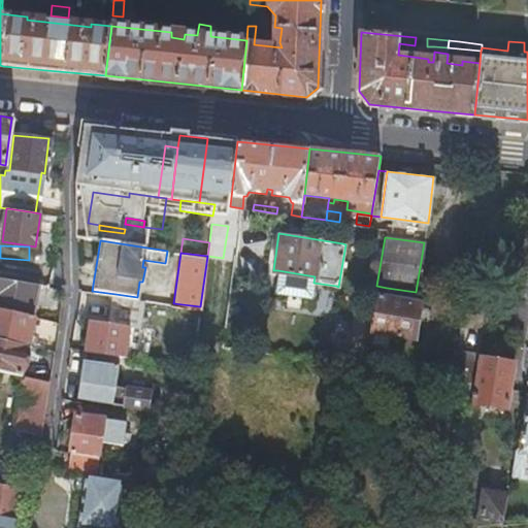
[(312,297),(314,283),(315,276),(277,270),(274,291),(312,297)]
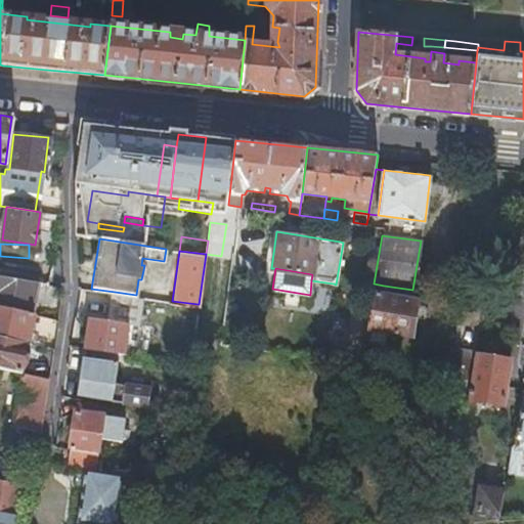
[(0,306),(34,314),(41,281),(0,274),(0,306)]
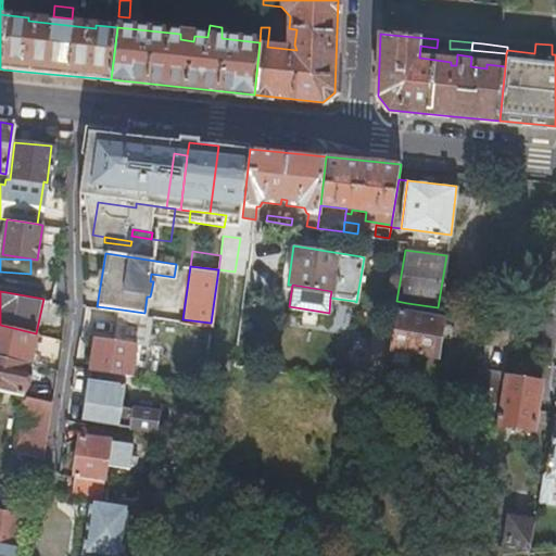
[(396,301),(389,345),(436,352),(441,318),(406,312),(407,303),(396,301)]
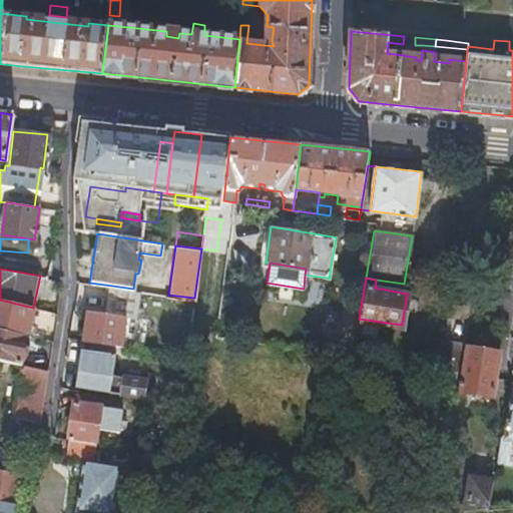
[(124,316),(134,317),(138,290),(133,289),(112,286),(108,313),(124,316)]
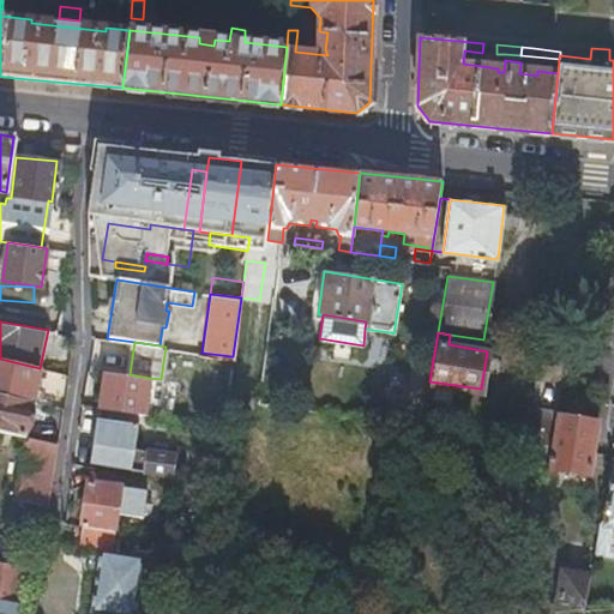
[(0,393),(32,402),(40,368),(0,359),(0,393)]
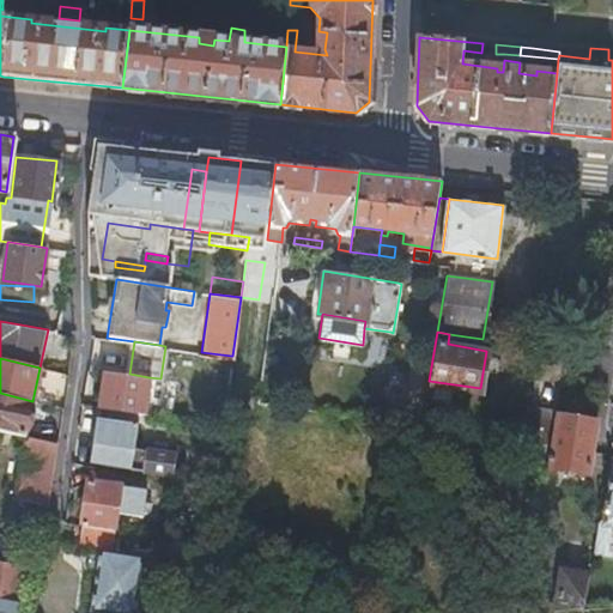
[(98,406),(144,412),(149,377),(129,374),(103,370),(98,406)]
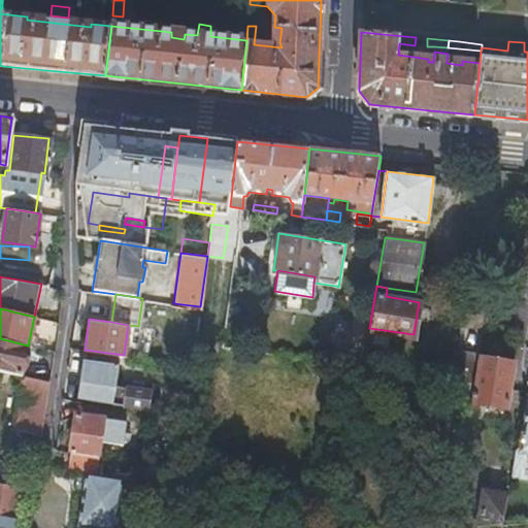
[(0,369),(22,374),(28,345),(0,338),(0,369)]
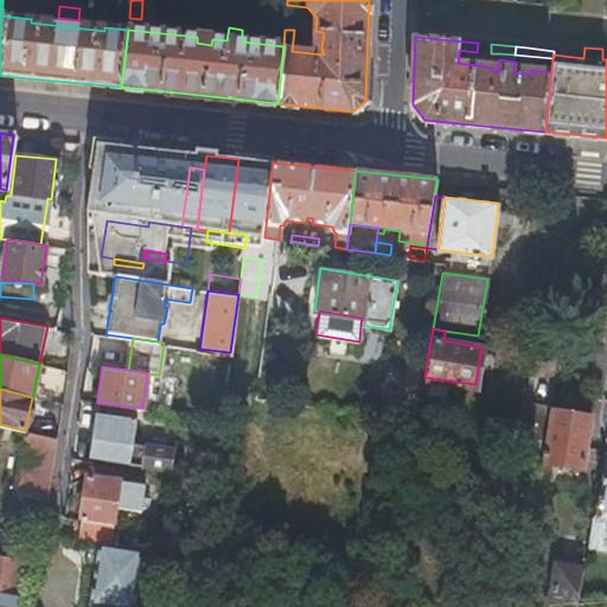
[(521,402),(517,434),(528,435),(549,439),(554,411),(554,408),(521,402)]
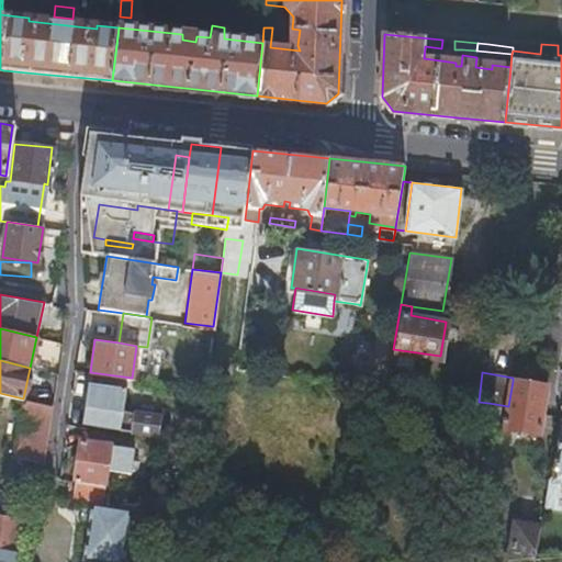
[(508,406),(505,425),(505,427),(512,428),(510,433),(538,437),(538,433),(540,433),(543,412),(548,386),(513,381),(508,406)]
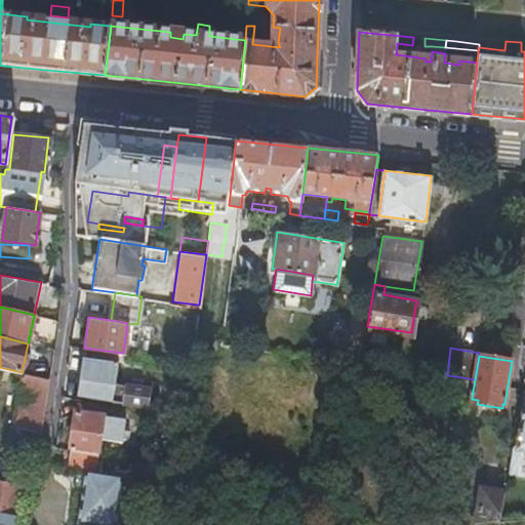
[(77,395),(147,406),(150,388),(114,384),(117,362),(82,357),(77,395)]
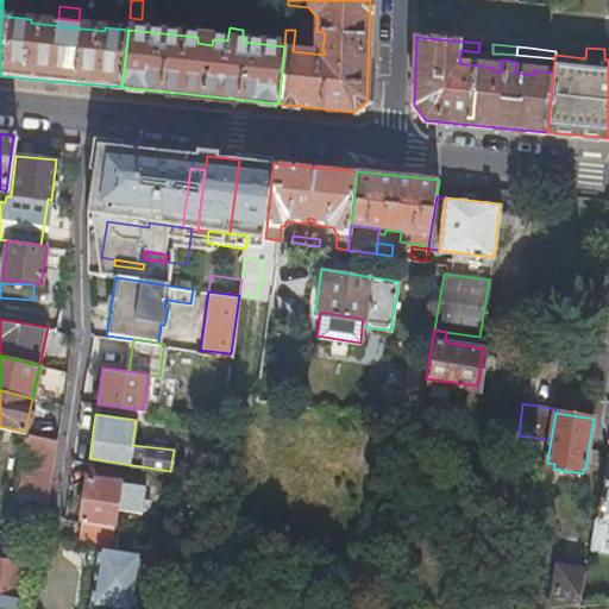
[(18,497),(48,503),(54,457),(56,440),(27,434),(18,497)]
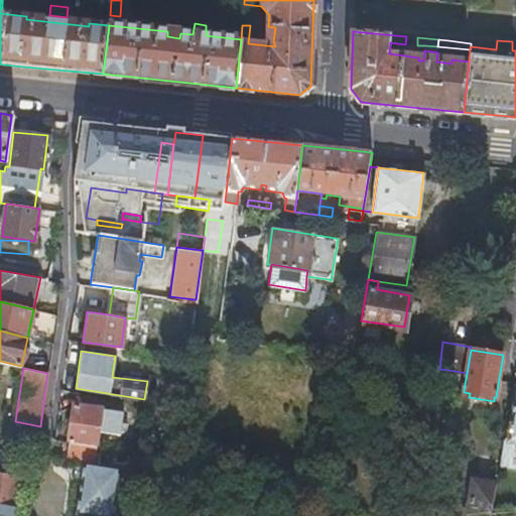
[(464,390),(467,373),(448,370),(446,387),(464,390)]
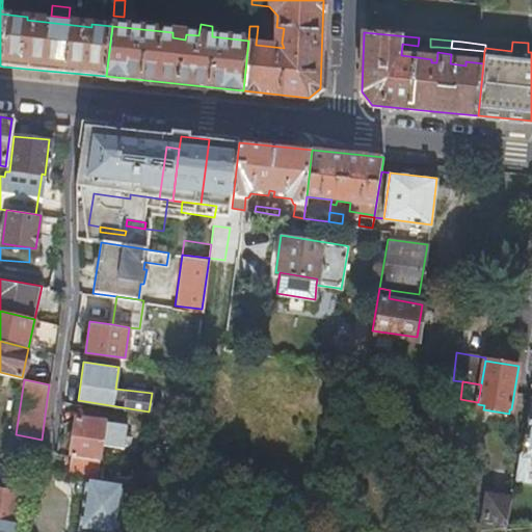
[(76,416),(71,454),(101,458),(106,420),(76,416)]
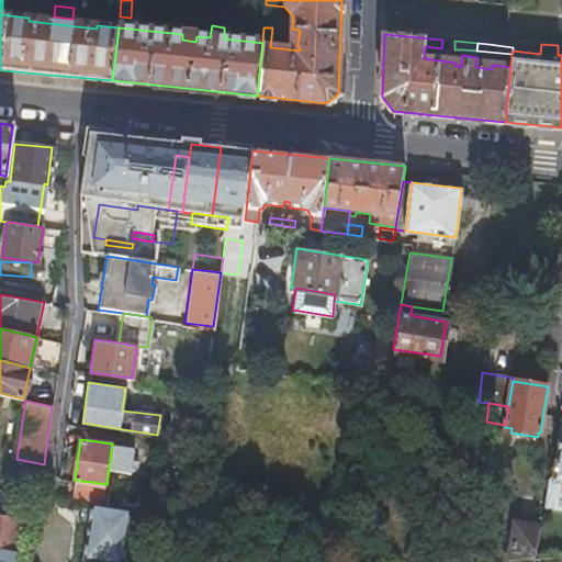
[(109,561),(123,561),(131,508),(92,502),(89,526),(79,524),(75,557),(109,561)]
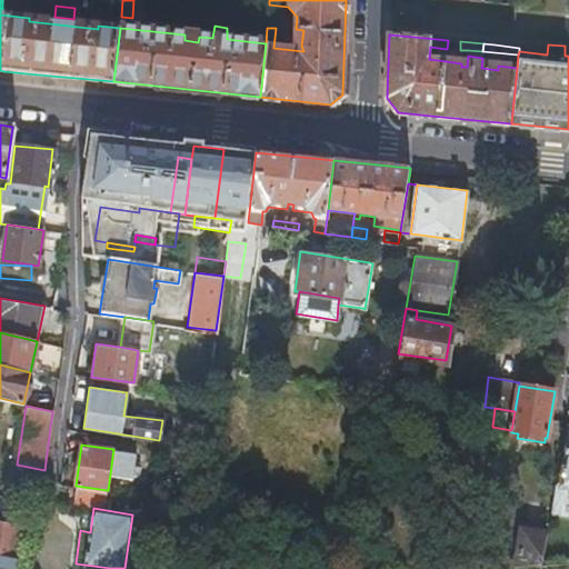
[(0,552),(16,557),(21,526),(0,521),(0,552)]
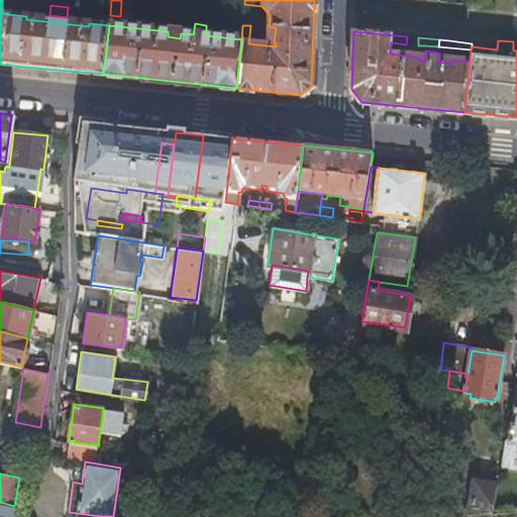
[(469,514),(493,513),(498,483),(475,480),(469,514)]
